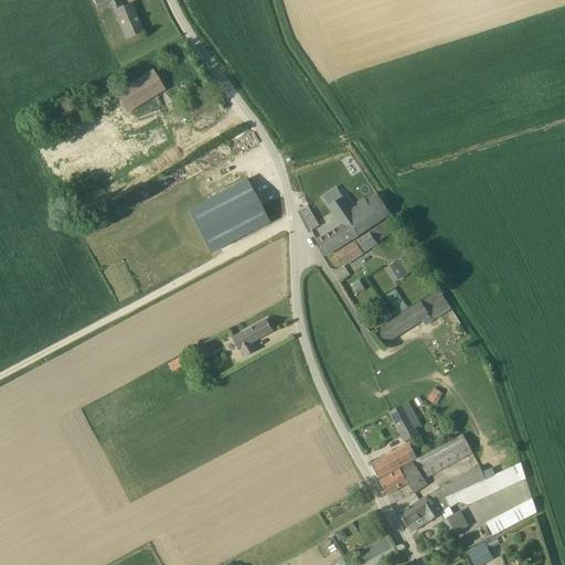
[(131,4),(123,8),(118,0),(95,0),(100,11),(113,7),(126,39),(142,32),(131,4)]
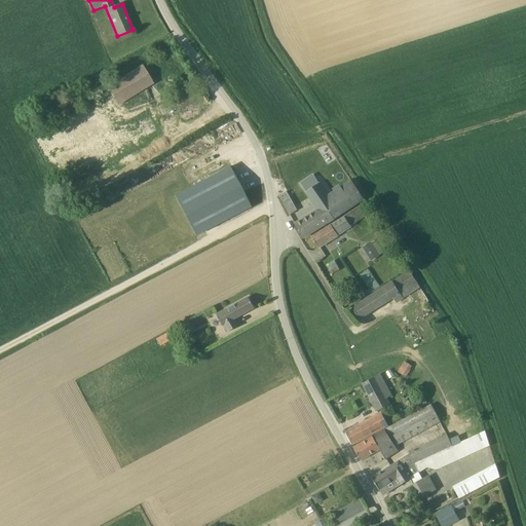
[(151,84),(147,77),(148,76),(142,67),(115,82),(108,87),(118,104),(125,100),(151,84)]
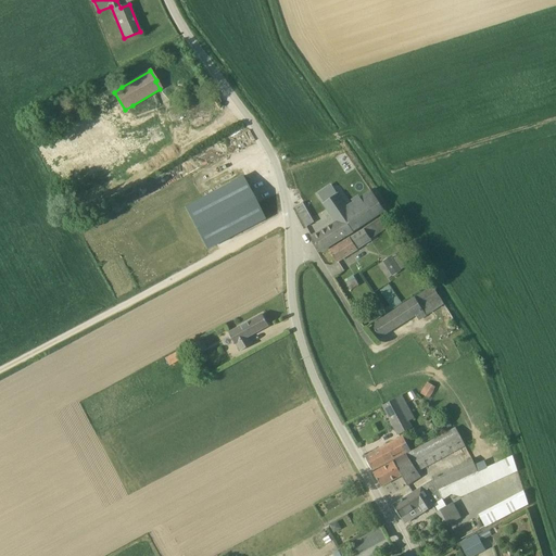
[(206,250),(265,219),(243,176),(184,206),(206,250)]
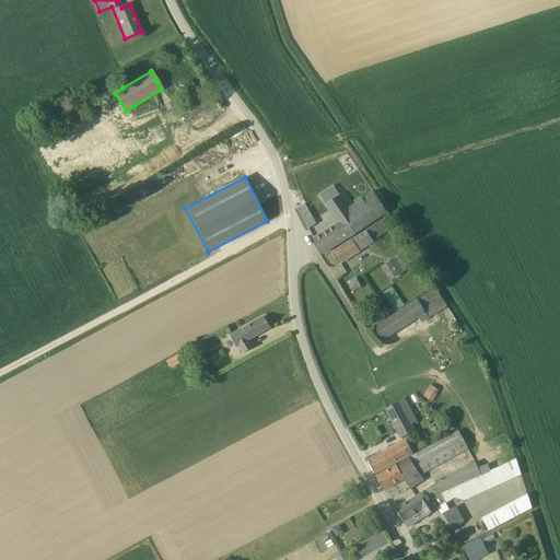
[(349,207),(345,200),(330,209),(339,224),(315,240),(324,254),(371,223),(388,213),(374,191),(349,207)]
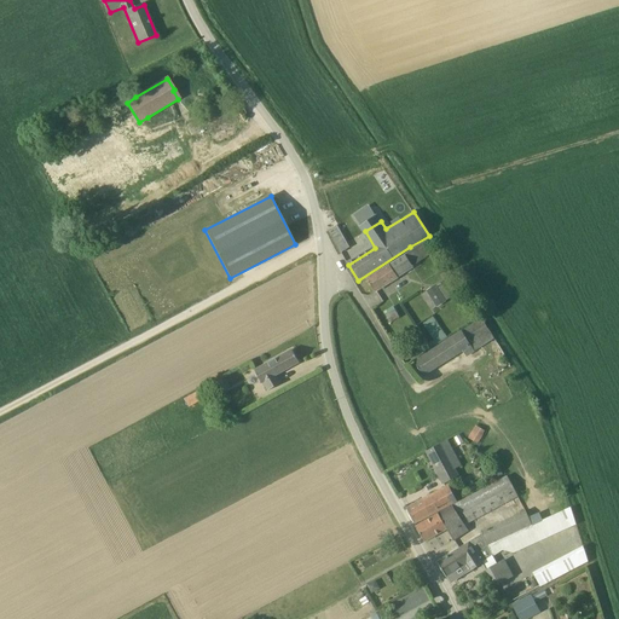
[(329,230),(341,252),(348,248),(350,247),(346,242),(337,225),(329,230)]
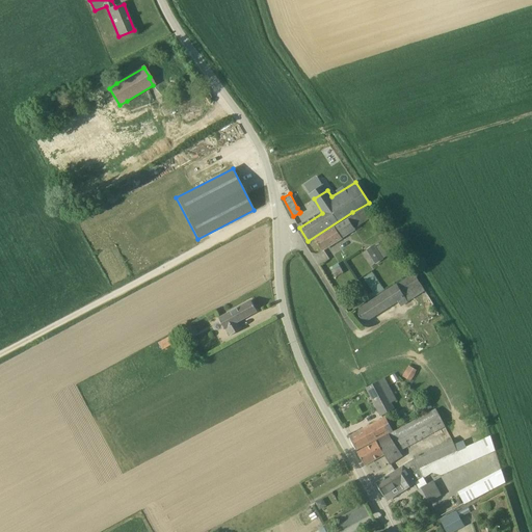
[(406,277),(413,272),(368,206),(362,210),(406,277)]
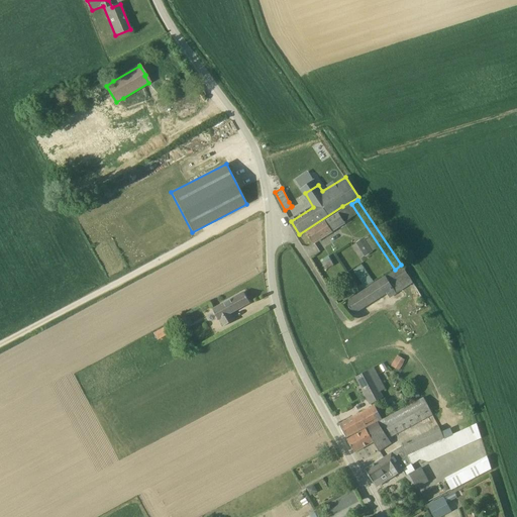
[(345,223),(338,213),(306,234),(313,244),(345,223)]
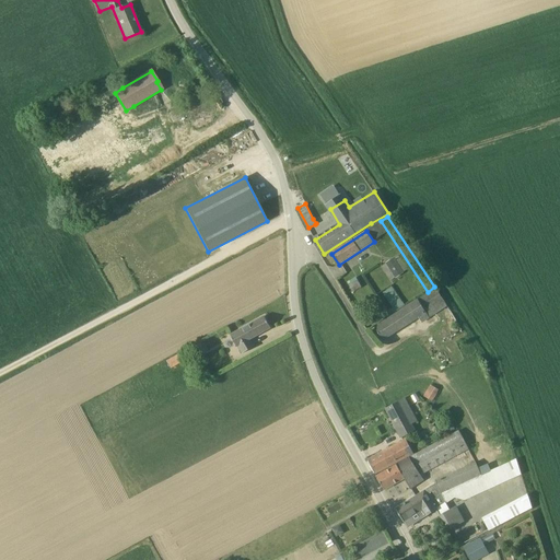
[(394,258),(386,263),(395,277),(404,272),(394,258)]
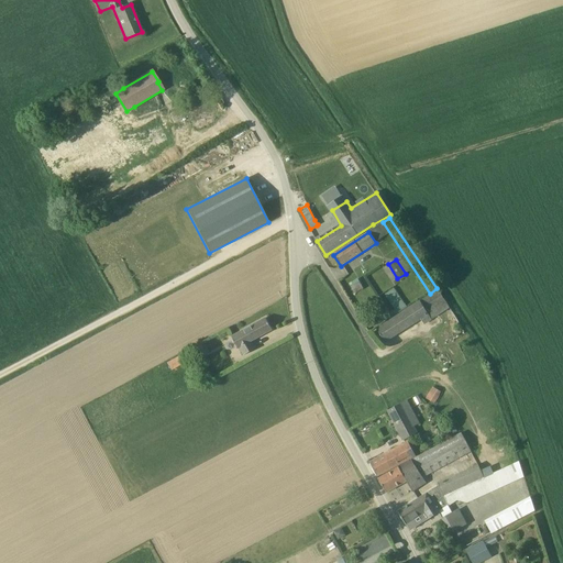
[(357,278),(364,288),(370,285),(363,275),(357,278)]
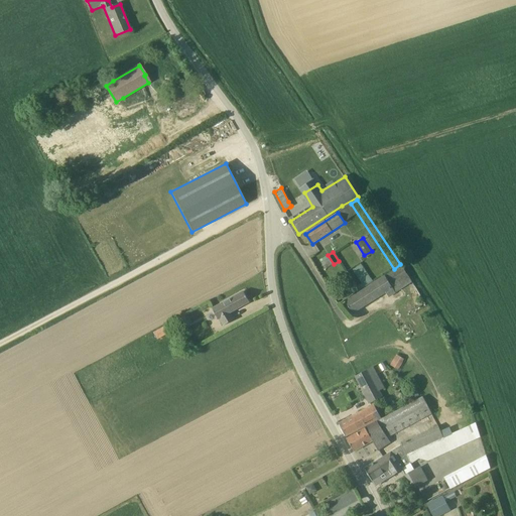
[(330,258),(321,263),(326,269),(334,265),(330,258)]
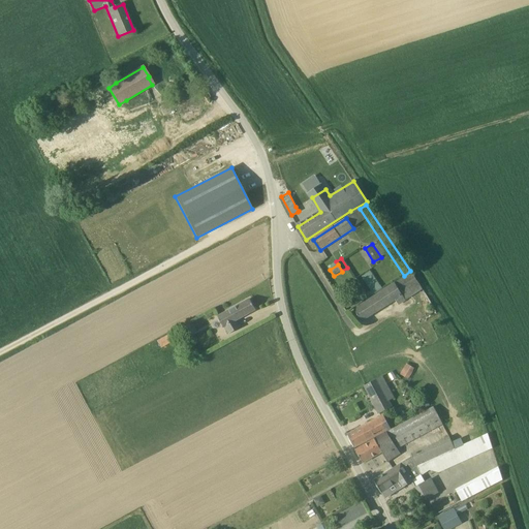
[(367,294),(369,299),(383,289),(371,271),(362,277),(372,290),(367,294)]
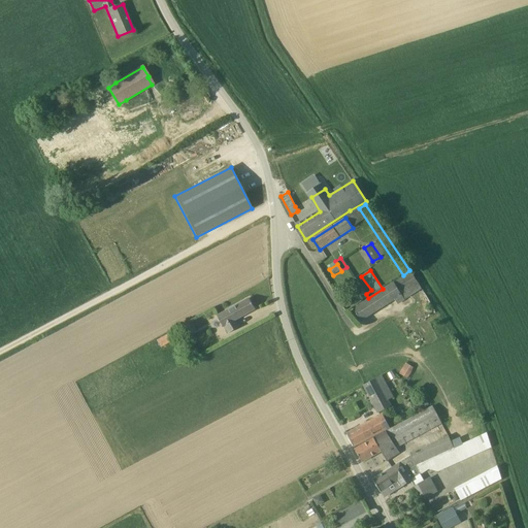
[(401,279),(411,295),(421,288),(410,271),(400,278),(401,279)]
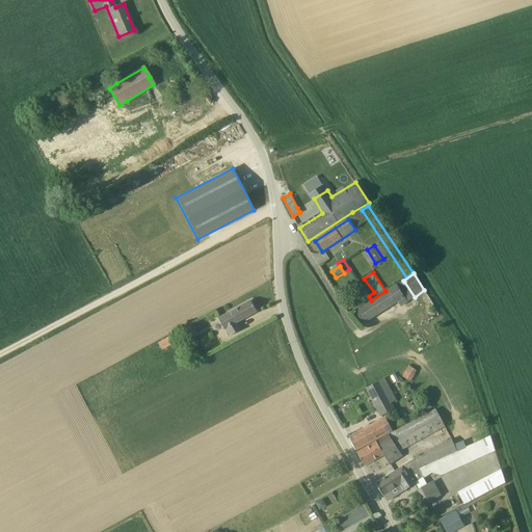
[(401,307),(408,302),(397,285),(356,311),(364,323),(398,301),(401,307)]
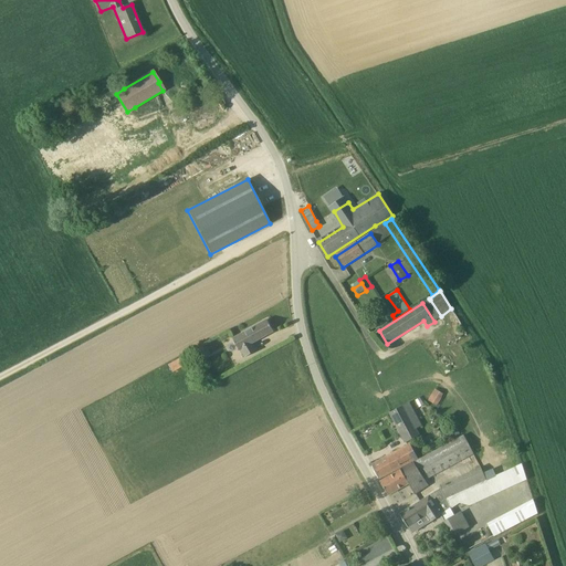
[(274,332),(268,321),(236,338),(245,356),(258,349),(254,343),(274,332)]
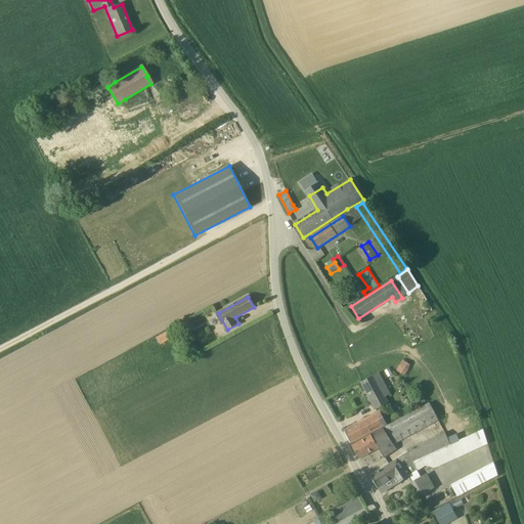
[(172,338),(168,331),(156,338),(160,345),(172,338)]
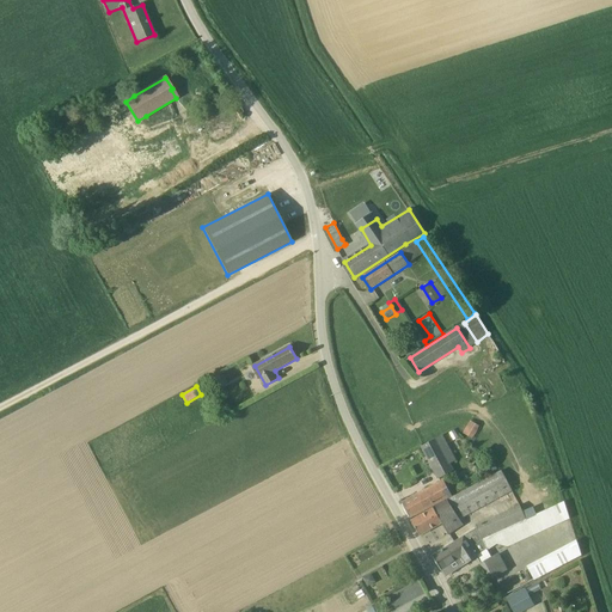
[(479,426),(471,421),(463,433),(472,439),(479,426)]
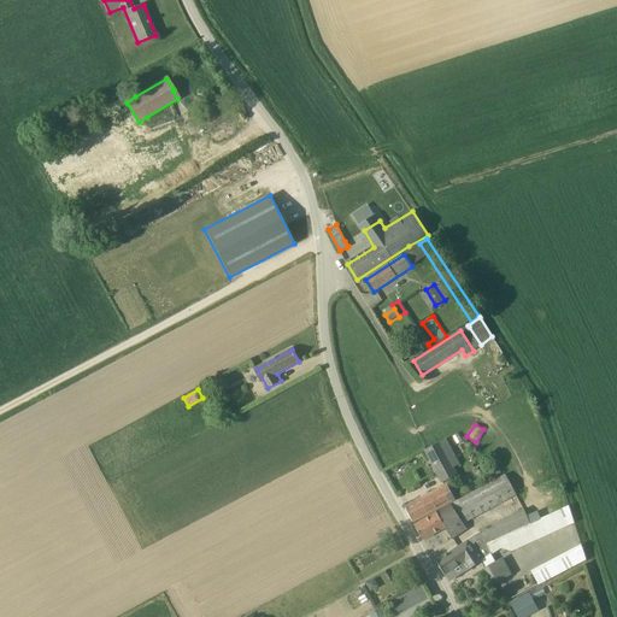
[(444,440),(424,451),(442,482),(457,475),(453,468),(458,465),(444,440)]
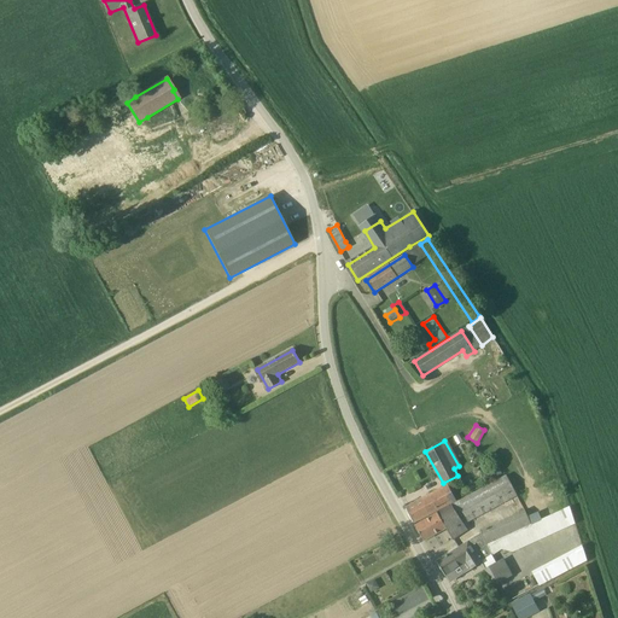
[(517,495),(506,474),(450,503),(465,524),(517,495)]
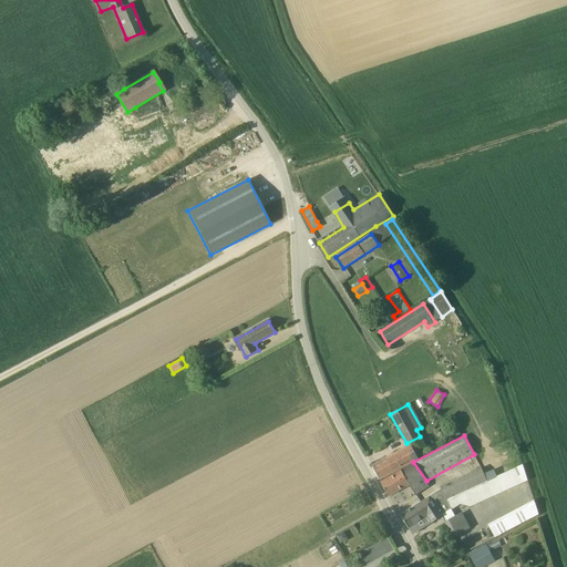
[(409,447),(372,467),(379,480),(415,460),(409,447)]
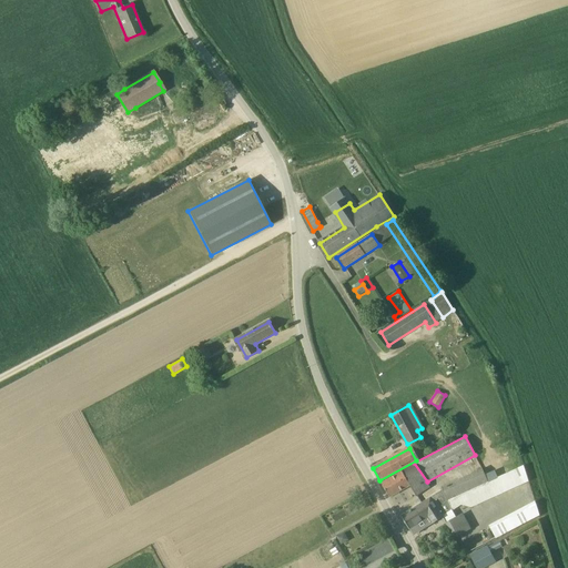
[(416,466),(382,484),(391,497),(411,485),(415,493),(417,492),(419,495),(430,488),(416,466)]
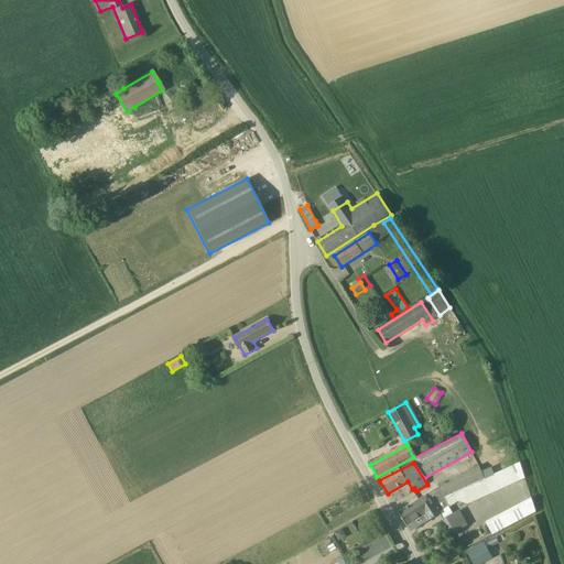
[(519,463),(506,469),(512,485),(524,478),(519,463)]
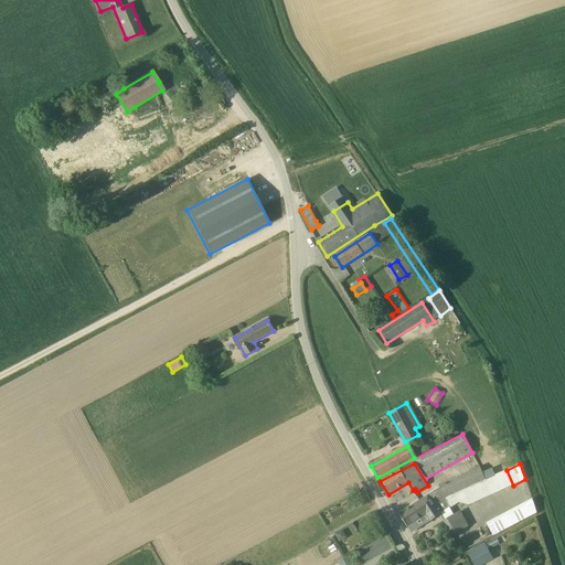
[(480,466),(439,484),(441,488),(428,497),(434,504),(441,500),(446,498),(446,497),(486,479),(480,466)]
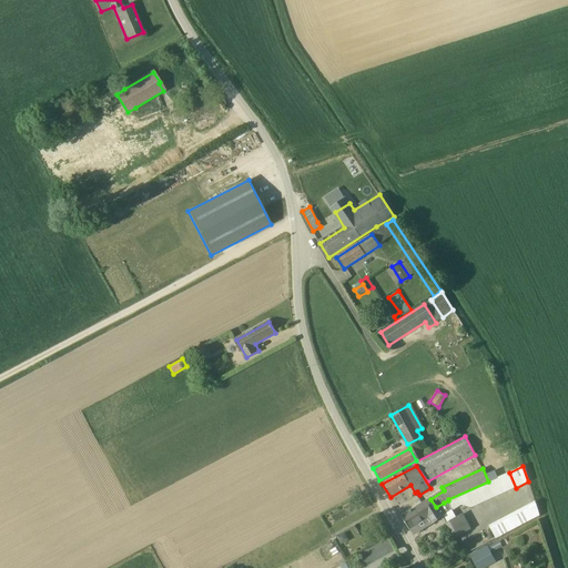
[(430,499),(402,517),(409,530),(417,525),(421,531),(433,524),(443,516),(453,510),(448,500),(444,503),(436,507),(430,499)]
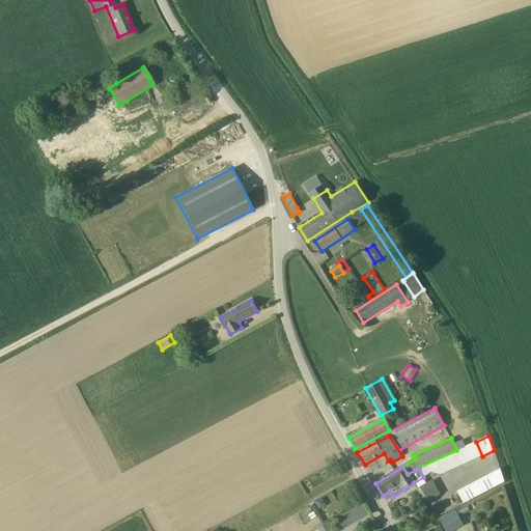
[(496,475),(458,494),(464,503),(500,483),(496,475)]
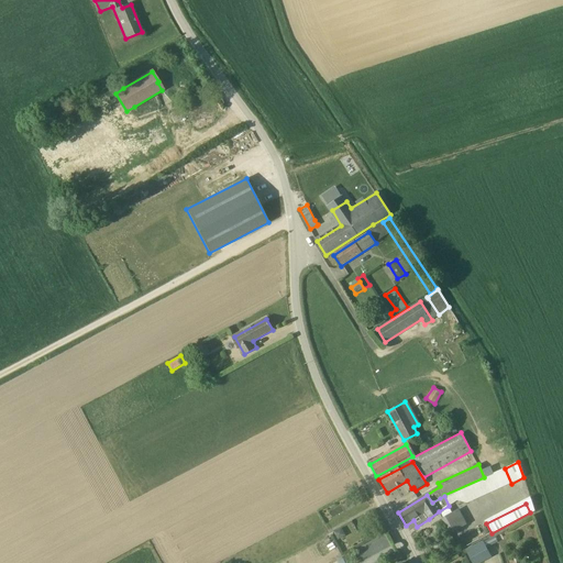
[(459,510),(442,519),(449,532),(465,523),(459,510)]
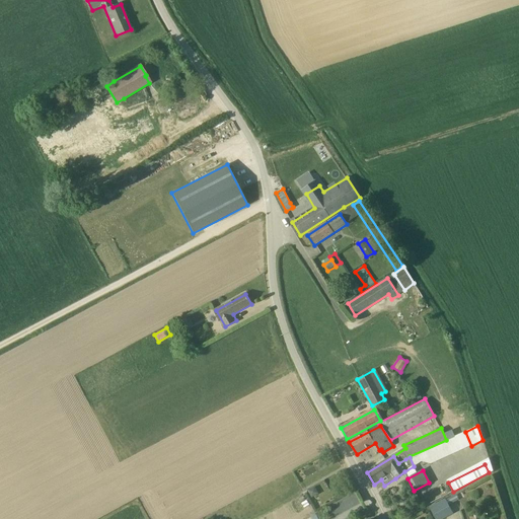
[(314,486),(308,490),(312,496),(318,493),(314,486)]
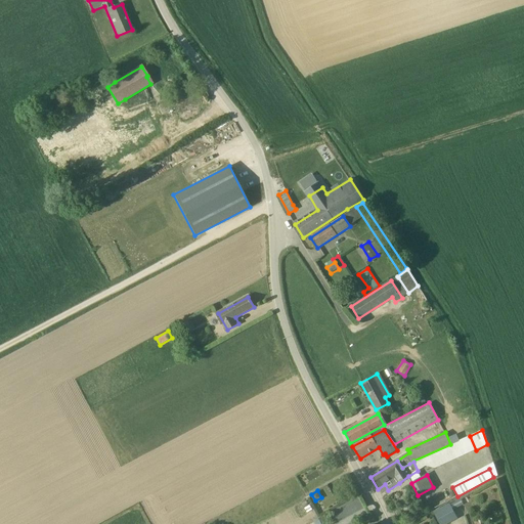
[(449,505),(434,514),(439,523),(443,523),(456,517),(449,505)]
